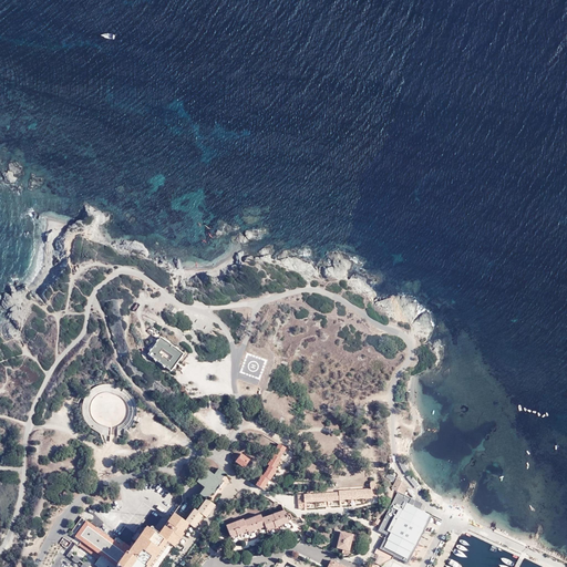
[(148,354),(153,358),(171,371),(183,353),(161,337),(148,354)]
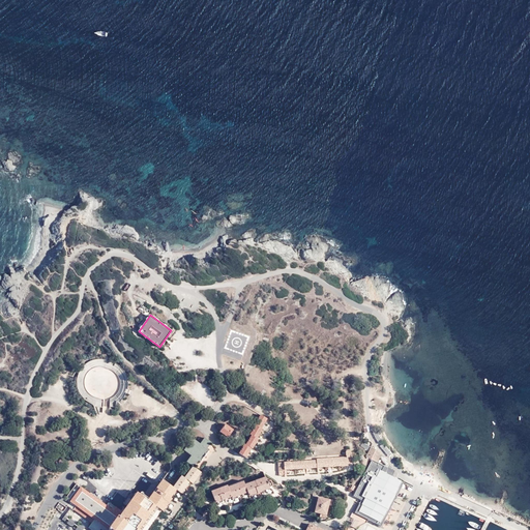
[(90,403),(102,407),(104,400),(92,396),(88,392),(85,388),(84,381),(86,376),(89,371),(94,367),(99,366),(108,369),(114,372),(118,375),(120,380),(120,386),(118,393),(113,398),(110,399),(110,407),(116,407),(116,405),(121,401),(125,393),(127,386),(127,380),(124,371),(120,366),(114,363),(107,359),(98,358),(94,359),(85,363),(81,369),(78,375),(77,382),(78,389),(83,398),(90,403)]
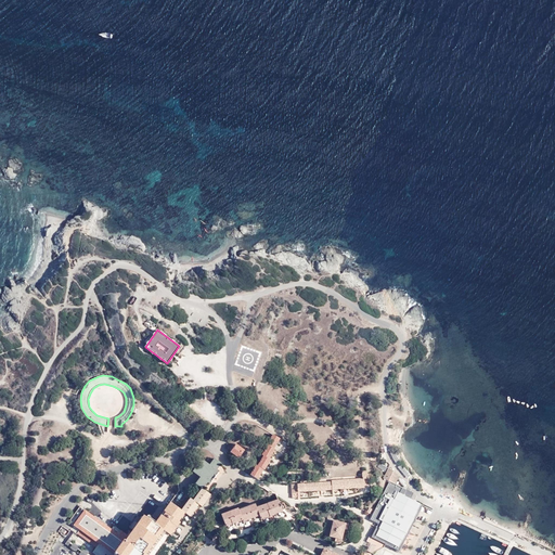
[(250,475),(257,478),(262,468),(265,469),(270,460),(269,459),(274,449),(273,448),(280,438),(273,434),(267,444),(268,446),(262,454),(263,456),(258,465),(256,465),(250,475)]
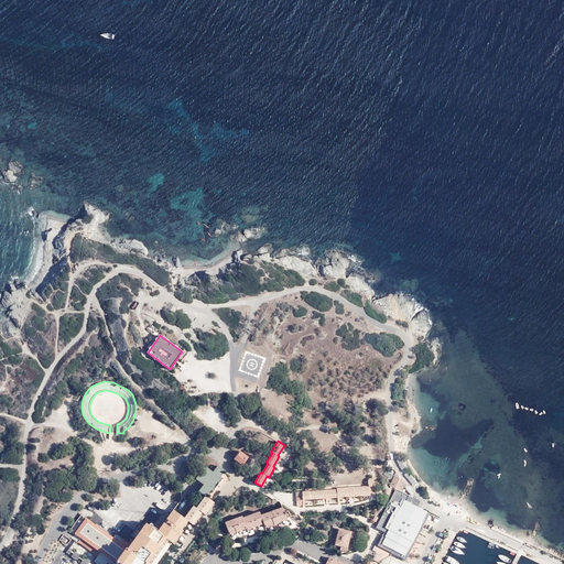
[(243,465),(248,457),(240,451),(235,459),(243,465)]
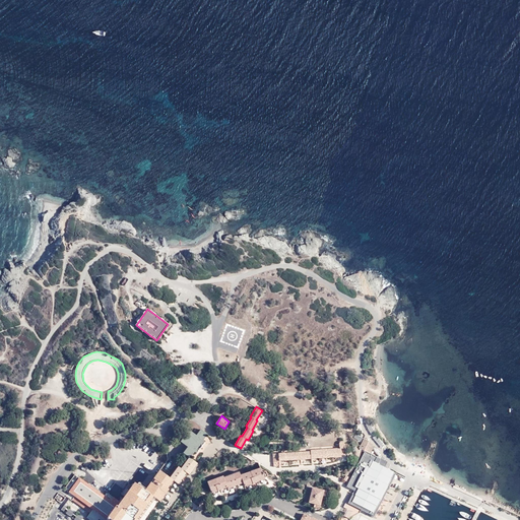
[(365,423),(371,435),(376,433),(369,420),(365,423)]
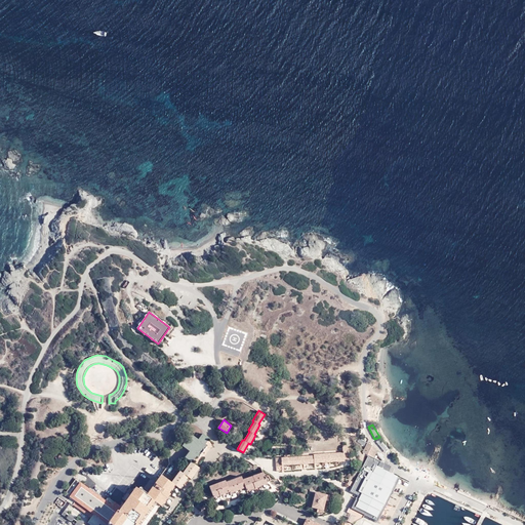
[(209,438),(203,434),(198,440),(191,434),(182,446),(189,451),(185,457),(191,461),(182,473),(178,471),(170,482),(161,475),(146,495),(135,487),(130,494),(127,492),(122,498),(125,501),(120,509),(118,508),(119,507),(114,502),(111,506),(79,483),(66,500),(72,505),(76,500),(94,516),(92,518),(102,524),(103,523),(104,524),(142,524),(157,503),(161,507),(170,493),(167,492),(173,484),(179,488),(188,477),(191,479),(199,468),(192,462),(196,456),(199,457),(207,446),(205,444),(209,438)]
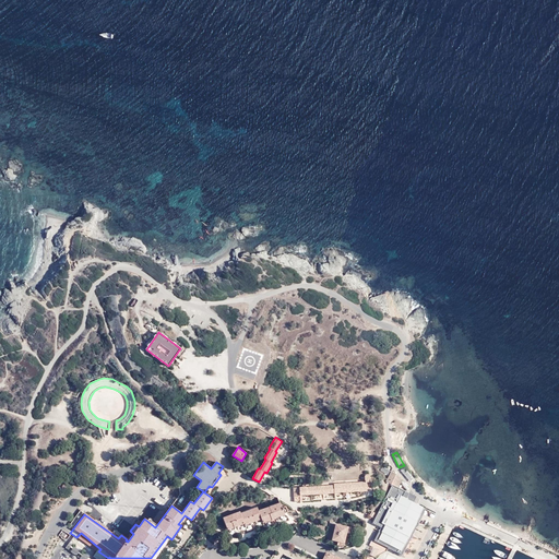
[(393,479),(395,474),(382,467),(380,471),(389,475),(385,482),(389,484),(392,485),(391,486),(372,523),(380,527),(373,542),(402,555),(425,509),(414,502),(416,497),(396,487),(400,483),(393,479)]
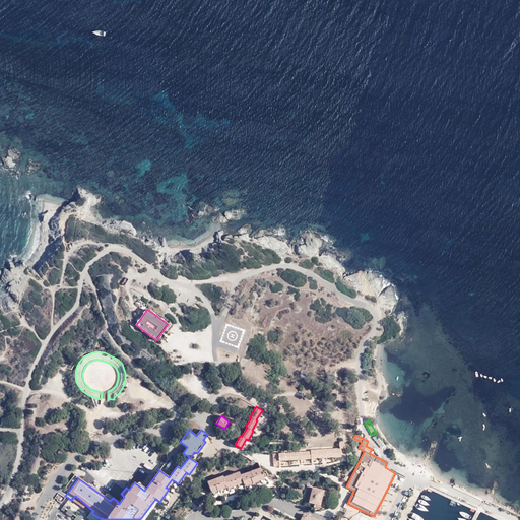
[(373,438),(382,449),(386,445),(377,435),(373,438)]
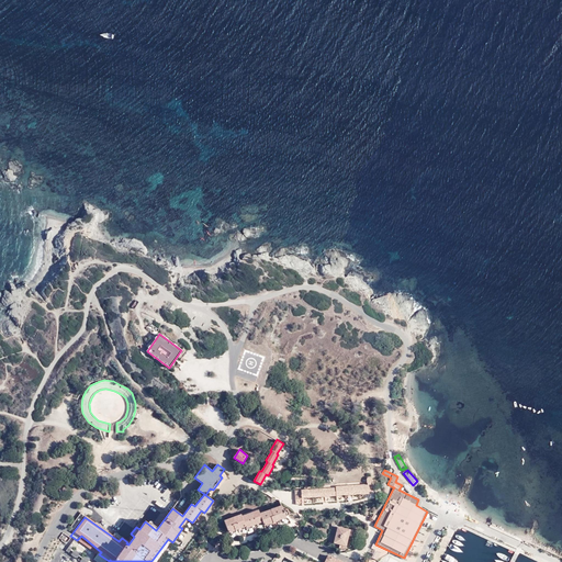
[(405,483),(403,485),(408,493),(412,491),(405,483)]
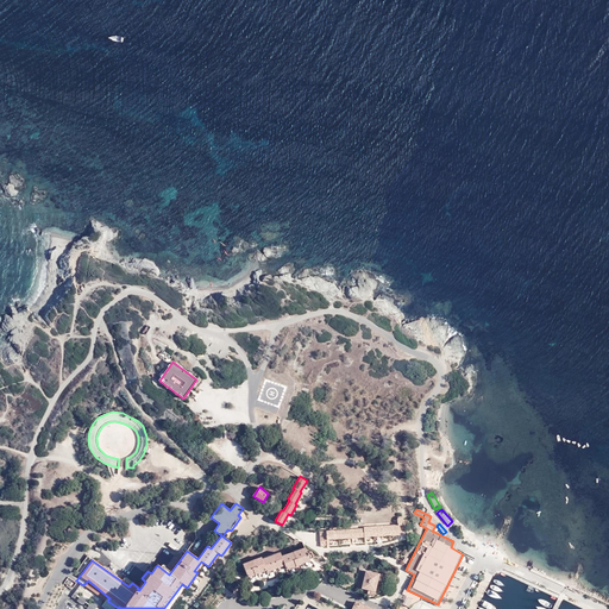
[(363,528),(363,538),(397,535),(397,525),(363,527),(363,528)]
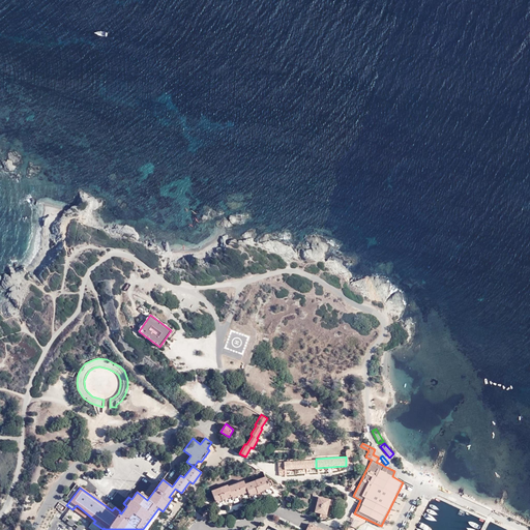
[(285,470),(316,468),(316,460),(277,463),(278,471),(284,471),(285,470)]
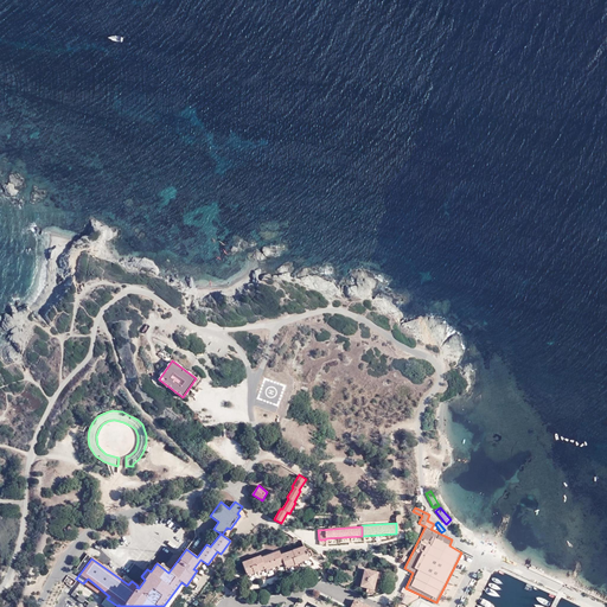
[(168,537),(165,541),(170,547),(174,543),(168,537)]
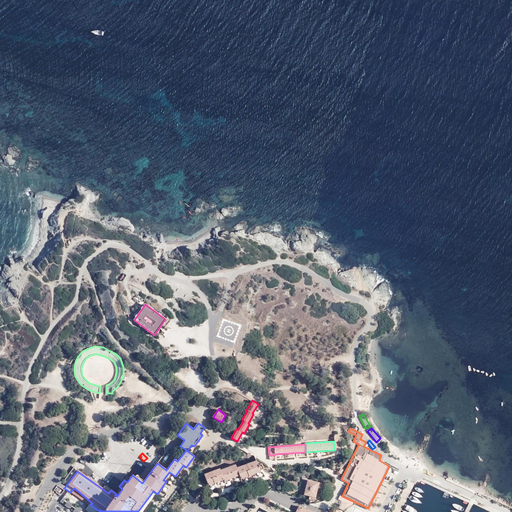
[(263,469),(261,464),(258,465),(256,461),(236,468),(235,464),(220,470),(219,469),(204,474),(207,485),(223,480),(224,481),(239,476),(240,479),(248,476),(249,477),(253,476),(253,474),(260,471),(263,469)]
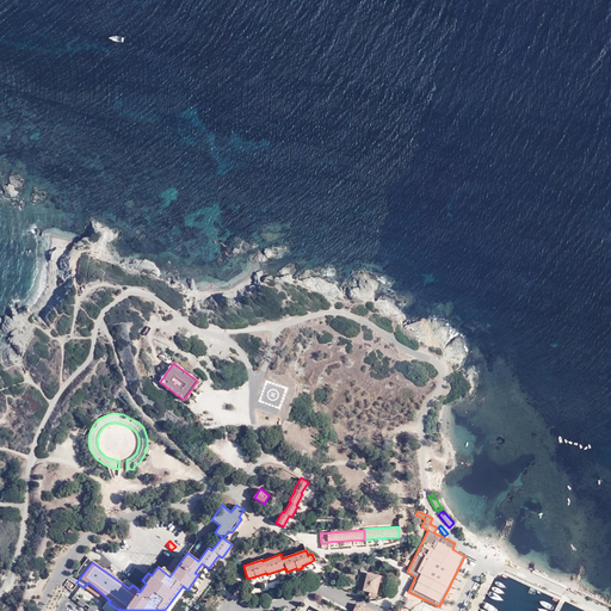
[(338,579),(340,573),(333,569),(329,575),(338,579)]
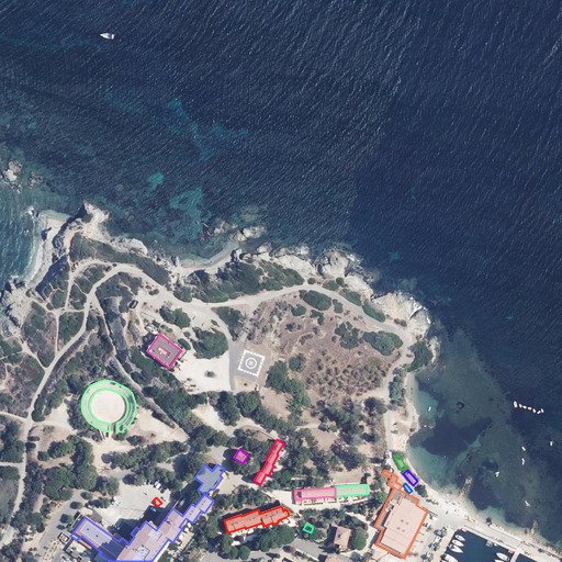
[(349,536),(350,529),(338,527),(334,542),(340,544),(346,546),(348,540),(349,536)]
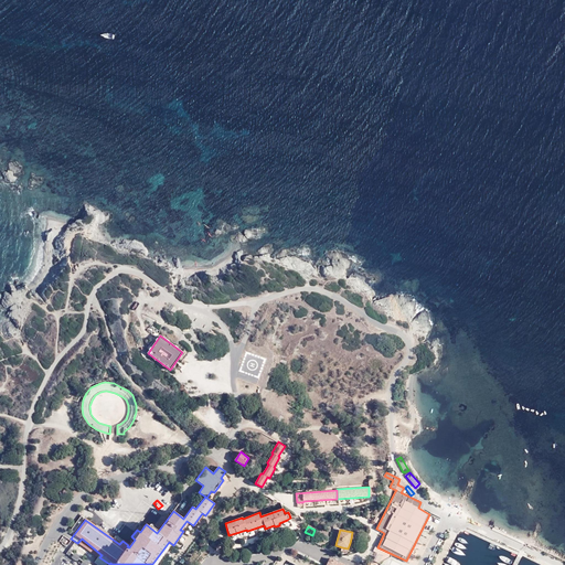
[(348,548),(342,547),(341,552),(347,553),(352,550),(353,544),(350,543),(348,548)]
